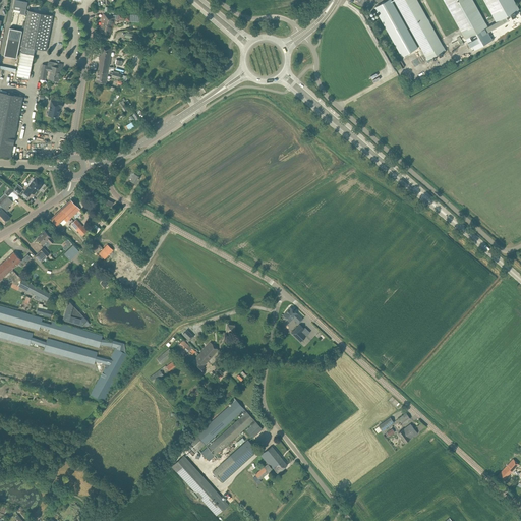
[(27,2),(16,0),(15,0),(14,6),(21,7),(20,13),(25,14),(27,2)]
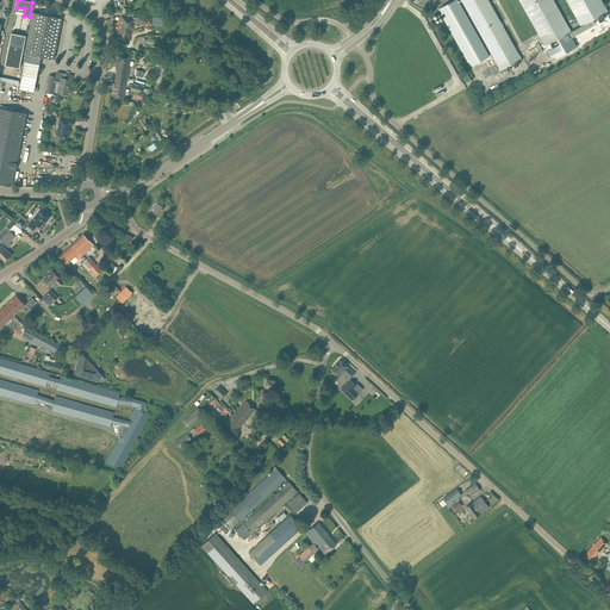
[(472,66),(491,55),(459,0),(454,0),(440,8),(472,66)]
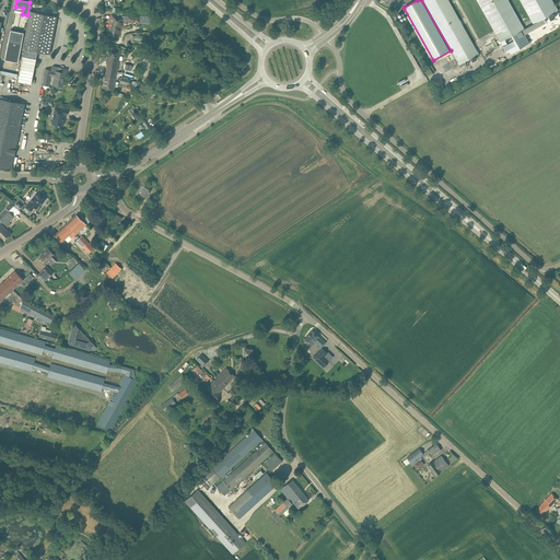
[(426,0),(447,38),(461,63),(478,54),(464,28),(446,0),(476,0),(500,43),(504,41),(511,37),(524,28),(508,0),(518,0),(533,24),(544,19),(558,10),(551,0),(426,0)]
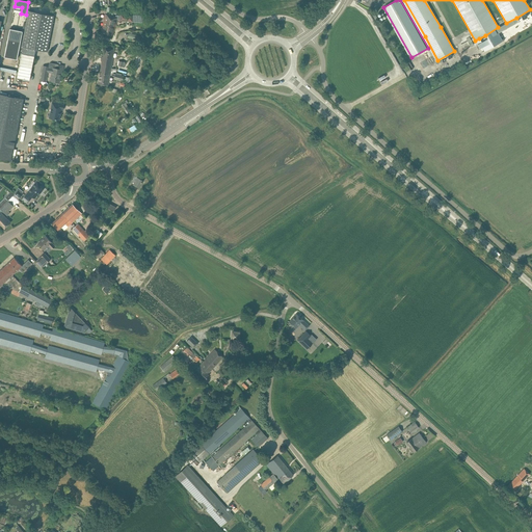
[(22,53),(20,65),(17,78),(29,80),(32,68),(34,55),(35,49),(47,52),(54,16),(29,10),(20,53),(22,53)]
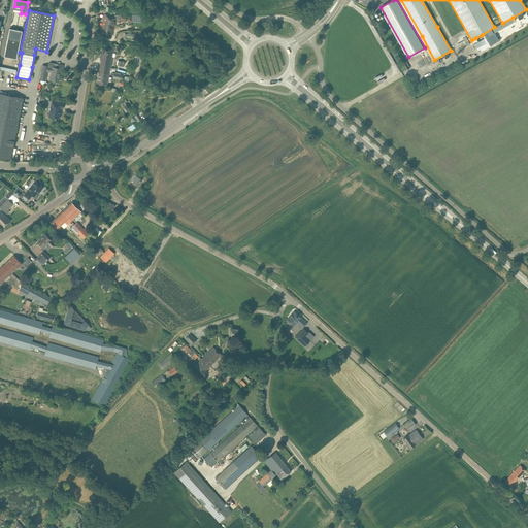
[(100,32),(104,33),(106,28),(107,28),(110,15),(105,14),(100,32)]
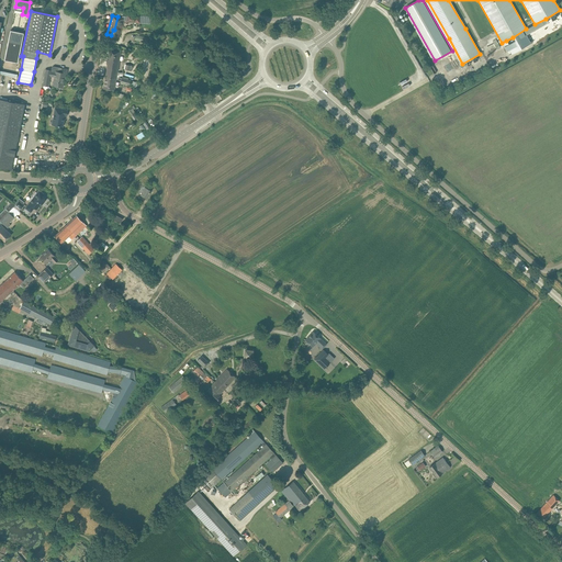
[(119,37),(122,25),(124,21),(127,21),(127,17),(123,15),(122,18),(117,17),(114,30),(113,30),(111,35),(119,37)]
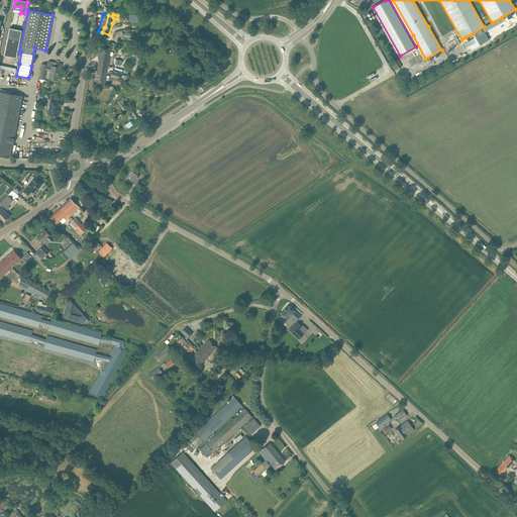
[(16,58),(22,30),(9,28),(4,55),(16,58)]
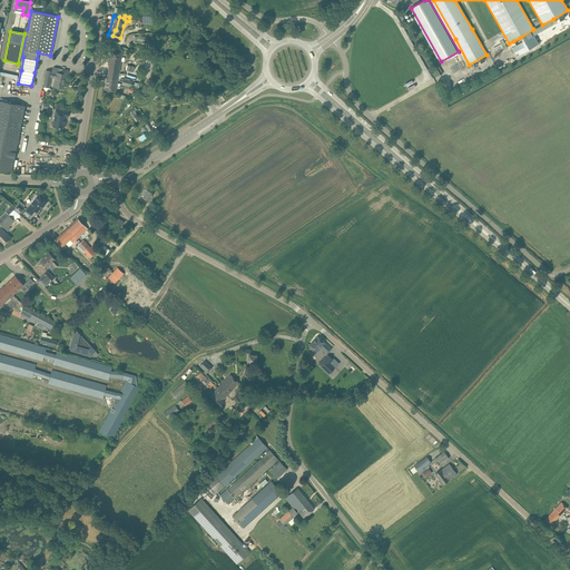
[(136,41),(149,45),(150,39),(141,37),(143,35),(139,35),(139,36),(138,36),(136,41)]
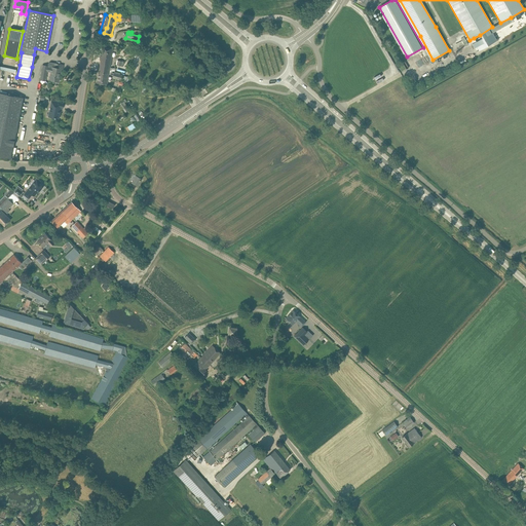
[(113,49),(107,48),(102,47),(100,61),(101,61),(100,66),(110,68),(113,49)]
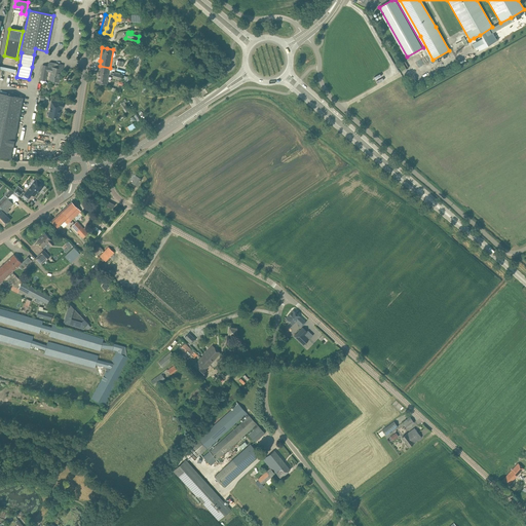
[(52,68),(47,67),(48,66),(43,65),(40,80),(45,80),(47,71),(51,72),(49,80),(52,80),(58,81),(60,73),(61,73),(61,69),(63,70),(64,65),(58,64),(57,68),(52,67),(52,68)]
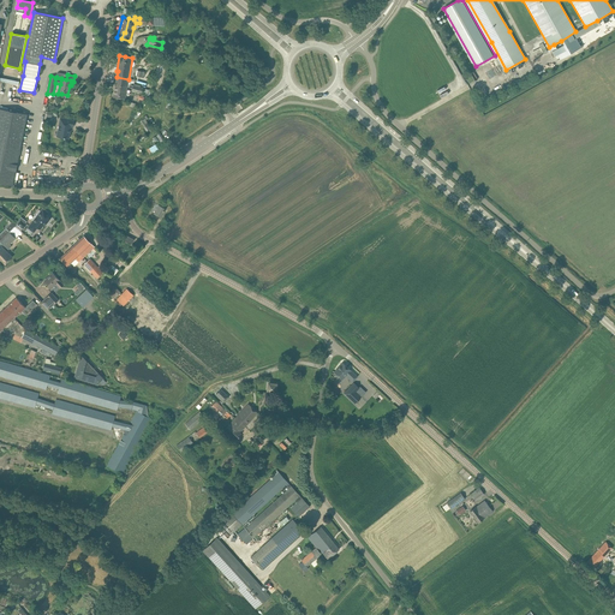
[(0,79),(1,81),(0,85),(0,90),(17,94),(19,81),(0,76),(0,79)]
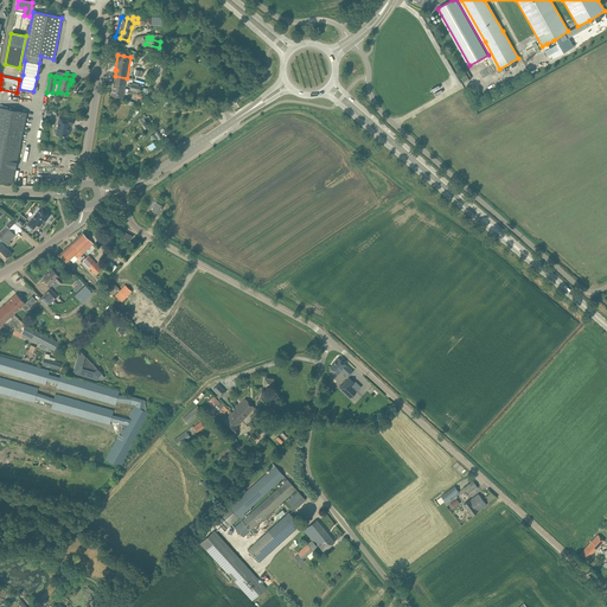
[(123,97),(127,78),(115,76),(112,96),(123,97)]
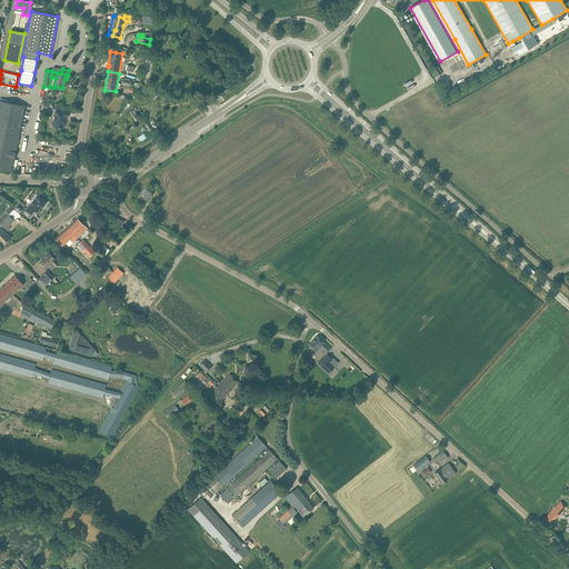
[(26,106),(20,105),(0,100),(0,169),(12,171),(26,106)]
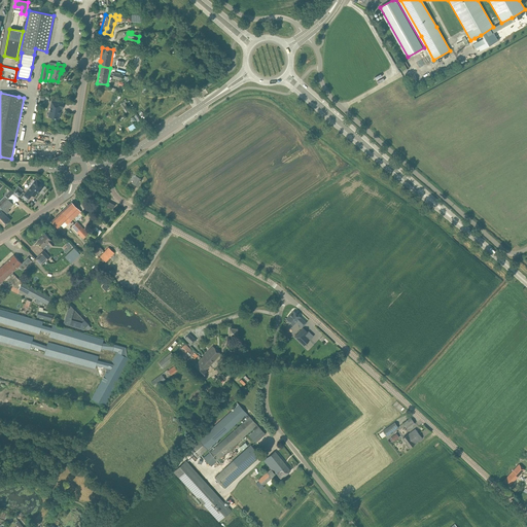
[(59,113),(60,108),(63,109),(64,103),(51,101),(48,117),(59,119),(60,113),(59,113)]
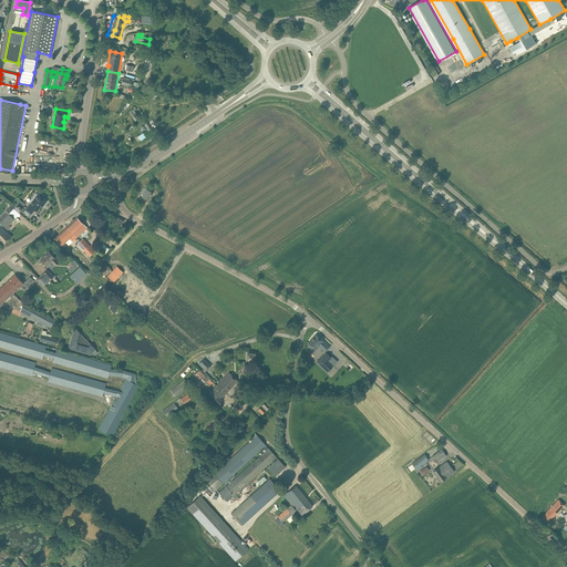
[(142,197),(148,200),(152,193),(146,189),(142,197)]
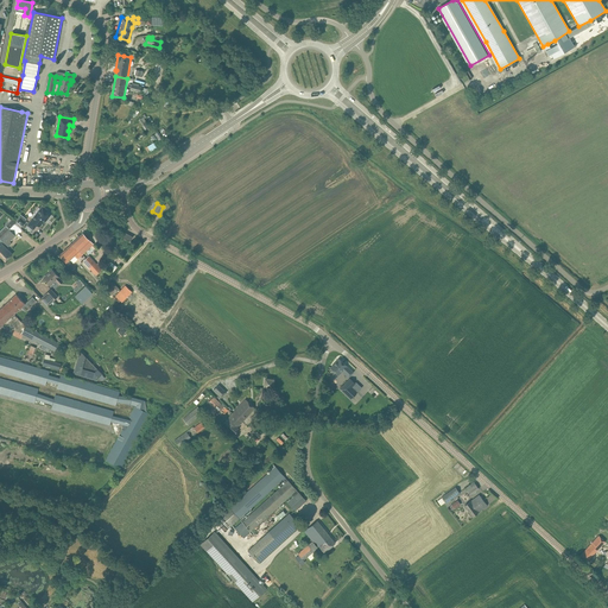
[(31,220),(27,225),(29,226),(33,229),(38,225),(40,227),(44,221),(45,222),(50,216),(45,213),(48,209),(42,206),(39,208),(38,208),(36,211),(38,214),(37,216),(33,214),(31,217),(32,219),(31,220)]
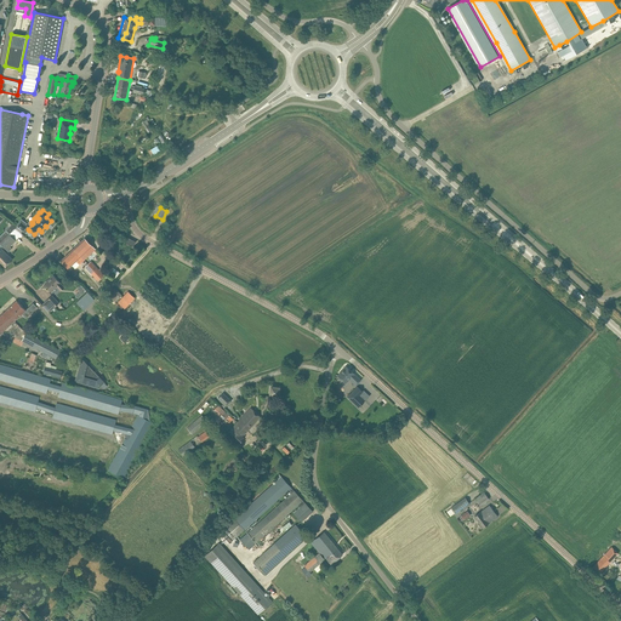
[(0,263),(4,268),(12,260),(1,249),(0,248),(3,246),(0,243),(10,234),(6,231),(0,235),(0,263)]
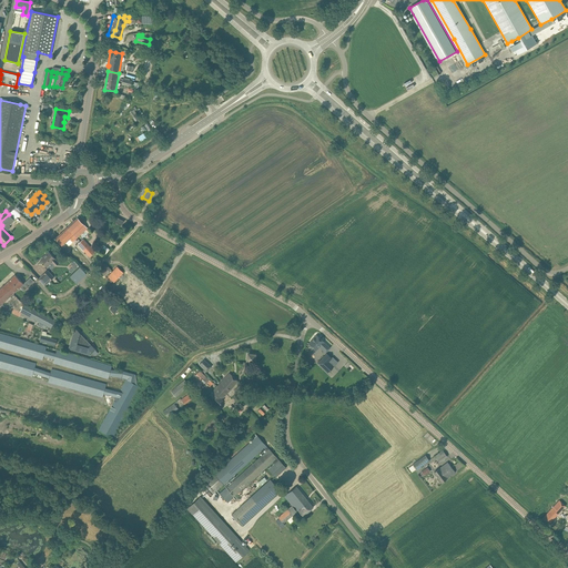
[(9,214),(0,222),(2,225),(6,229),(14,220),(9,214)]
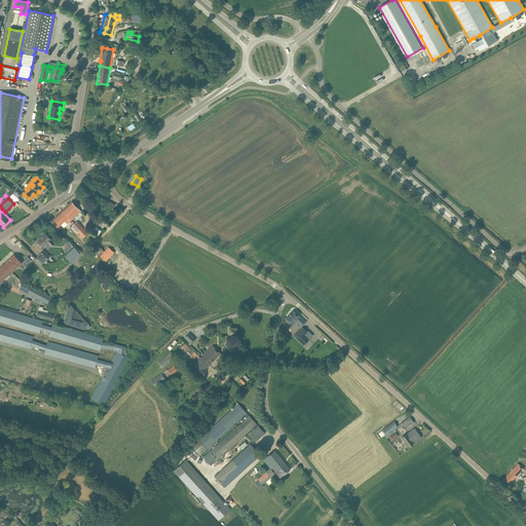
[(72,201),(62,211),(71,221),(81,212),(72,201)]
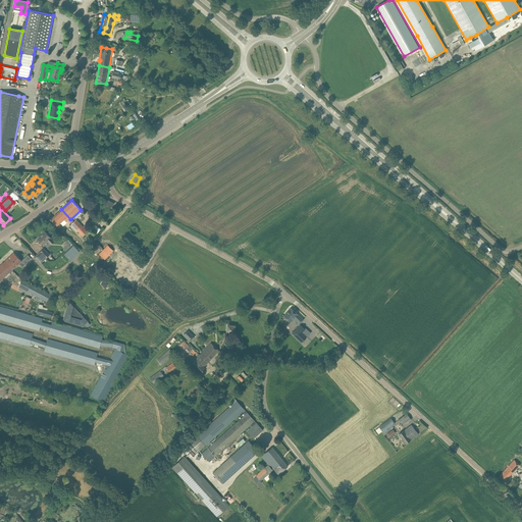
[(106,211),(108,209),(110,208),(106,205),(105,206),(105,207),(95,219),(98,222),(107,212),(106,211)]
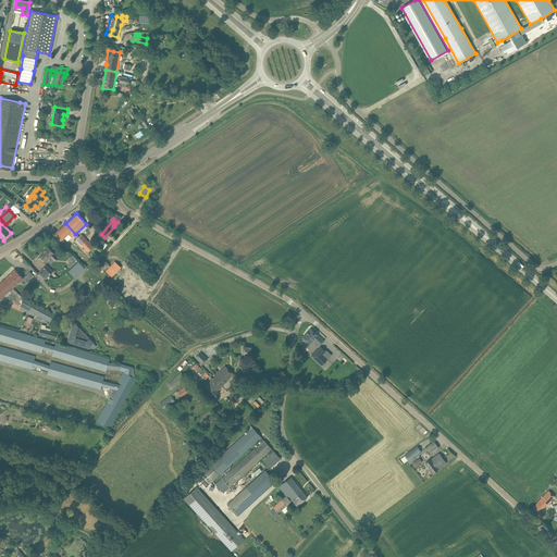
[(69,235),(72,237),(75,234),(65,223),(54,234),(61,242),(69,235)]
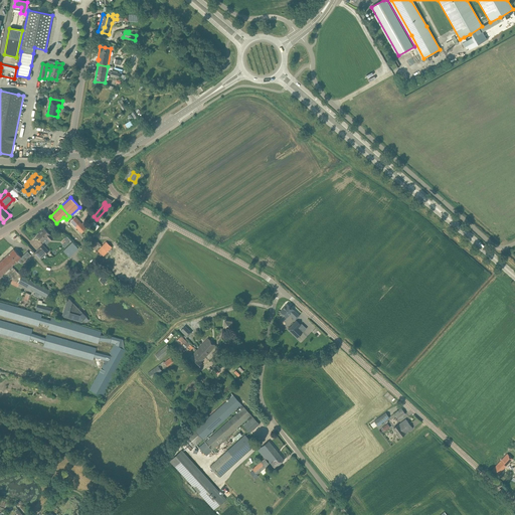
[(80,223),(87,228),(88,227),(83,222),(82,224),(75,216),(70,221),(75,227),(80,223)]
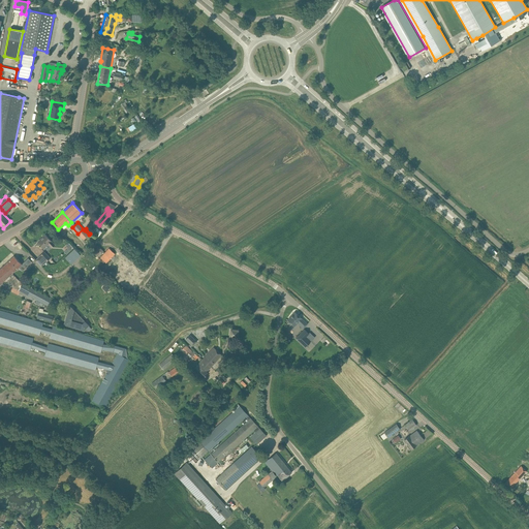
[(83,229),(78,234),(84,240),(89,235),(83,229)]
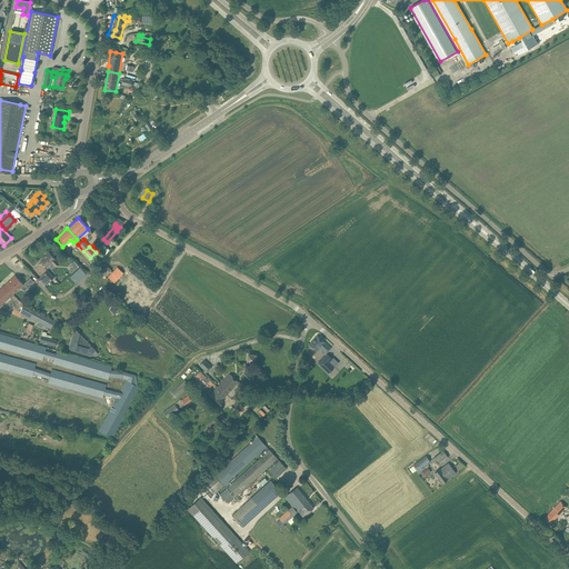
[(49,252),(41,260),(49,268),(50,268),(55,265),(56,266),(59,263),(55,259),(56,259),(49,252)]
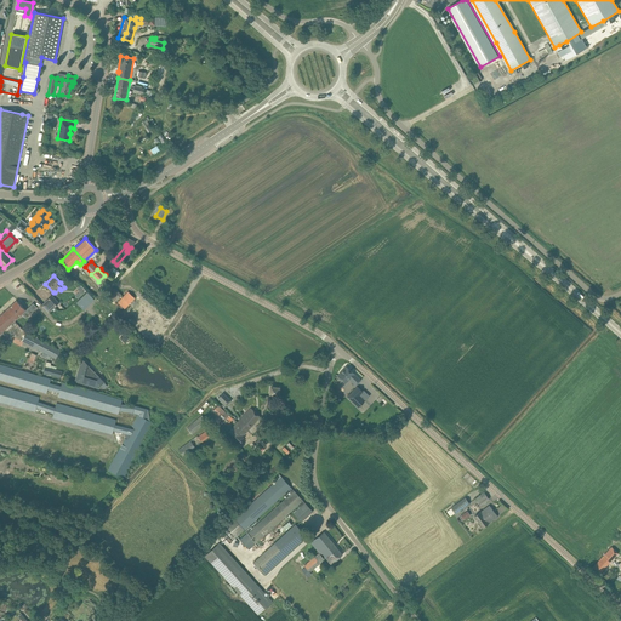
[(117,301),(121,295),(115,288),(109,292),(117,301)]
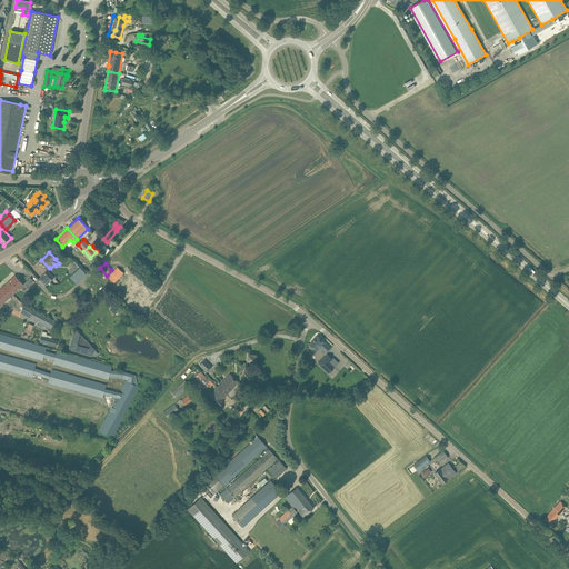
[(117,267),(108,277),(115,283),(123,273),(117,267)]
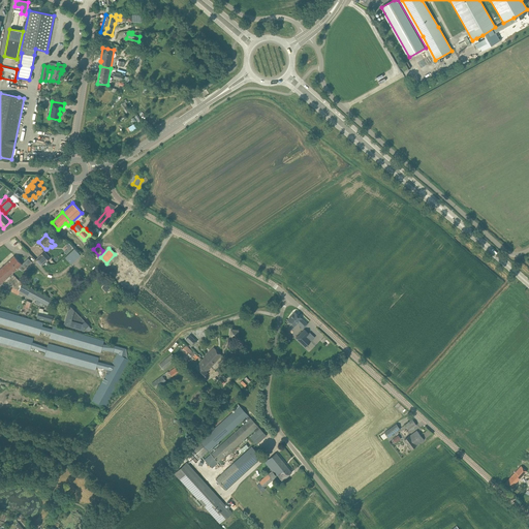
[(41,266),(50,258),(44,252),(40,255),(36,259),(41,266)]
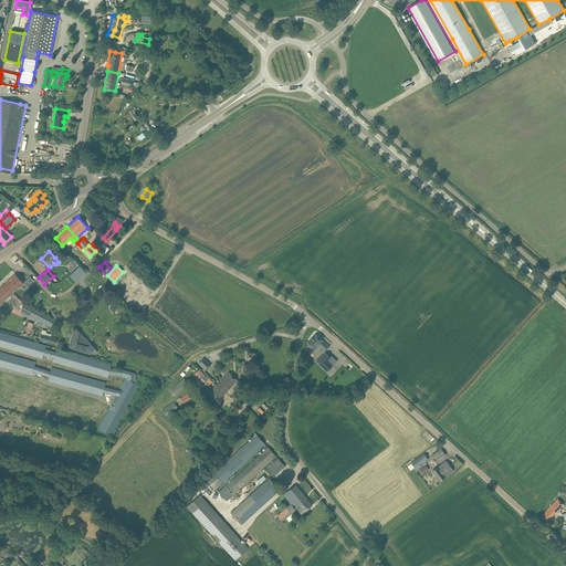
[(13,293),(23,283),(16,274),(4,284),(13,293)]
